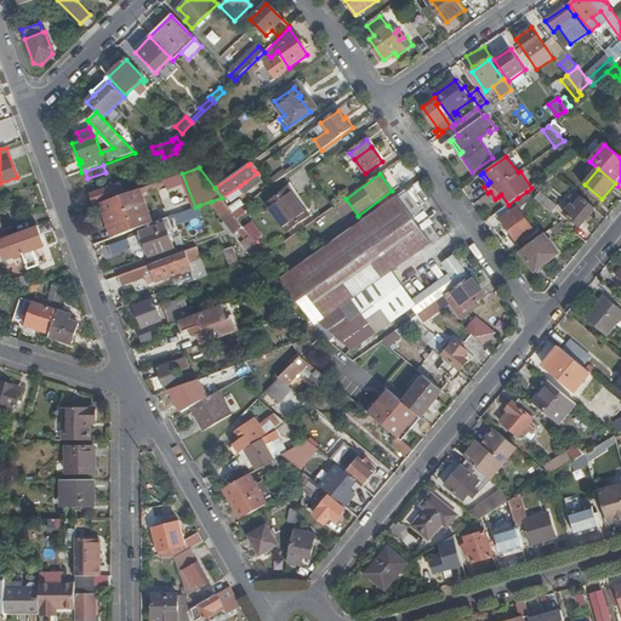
[(425,203),(431,198),(419,182),(412,186),(425,203)]
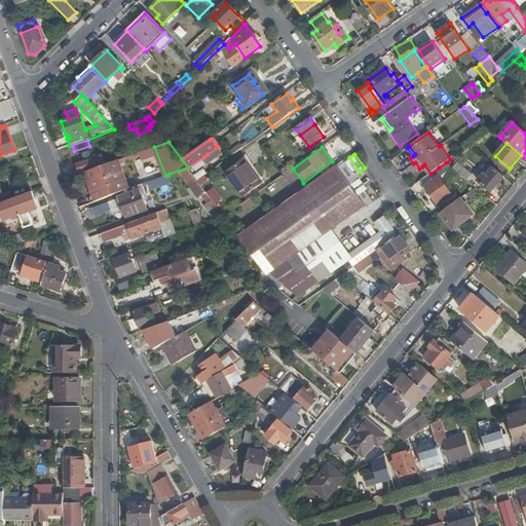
[(80,174),(109,162),(108,160),(105,161),(103,155),(77,164),(80,174)]
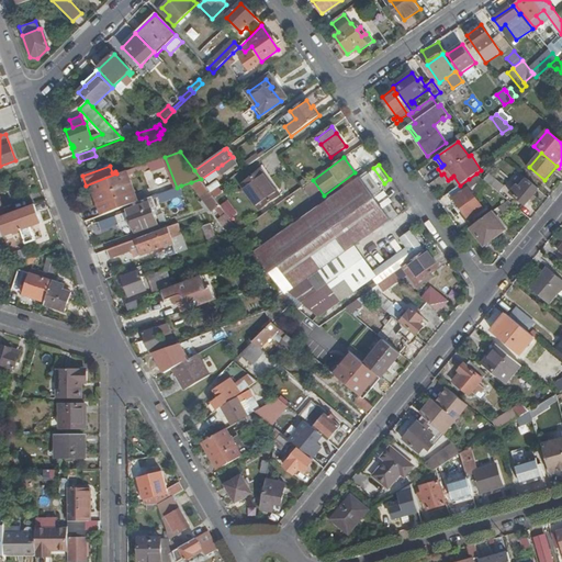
[(261,171),(242,186),(259,210),(276,198),(261,171)]
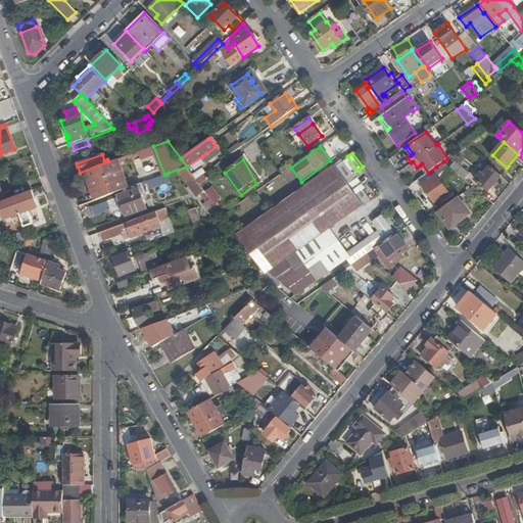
[(123,190),(112,161),(88,171),(98,199),(123,190)]
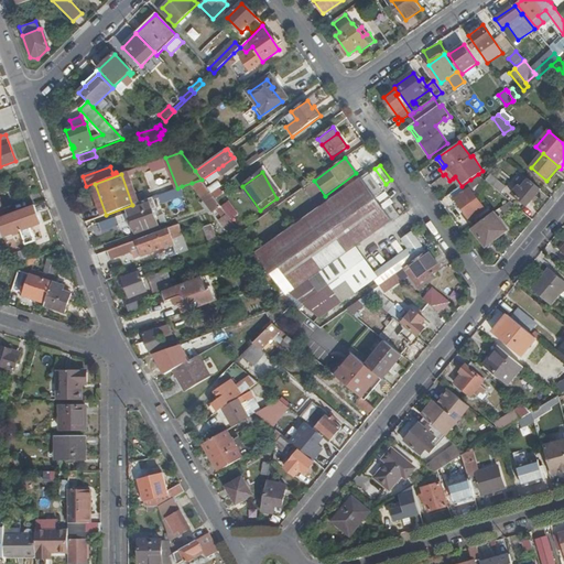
[(258,253),(288,295),(290,294),(355,247),(398,216),(390,205),(382,209),(376,199),(382,195),(368,174),(258,253)]
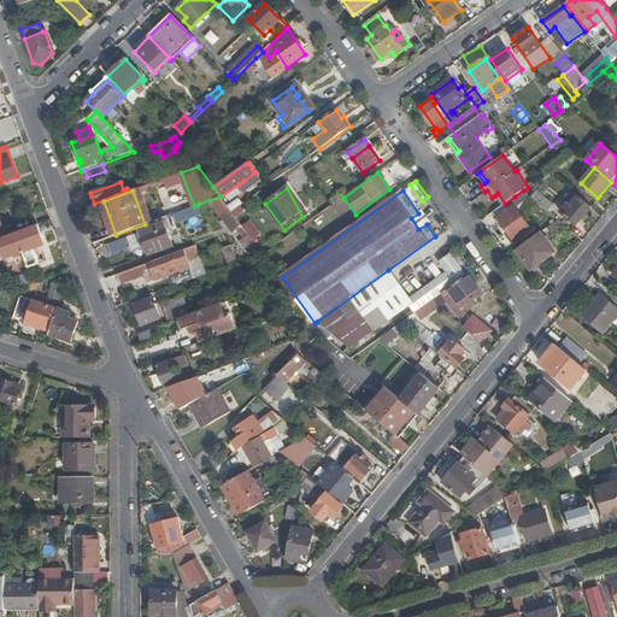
[(503,205),(494,211),(515,240),(524,233),(516,221),(513,218),(510,213),(530,197),(523,191),(515,197),(505,204),(504,204),(503,205)]
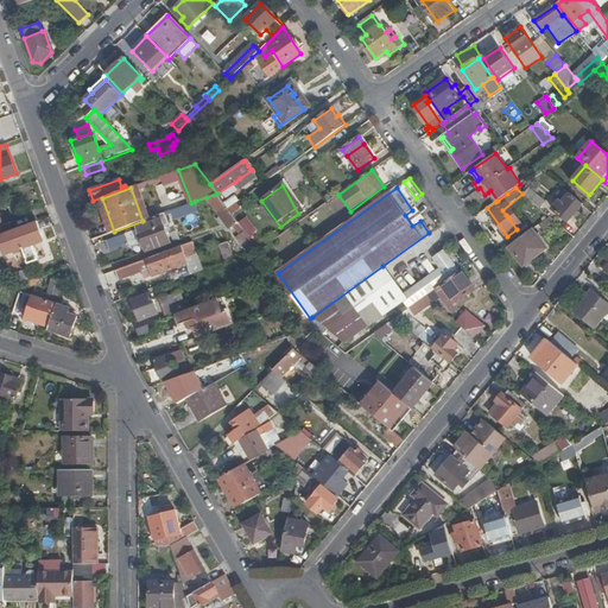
[(525,195),(540,208),(546,202),(530,188),(525,195)]
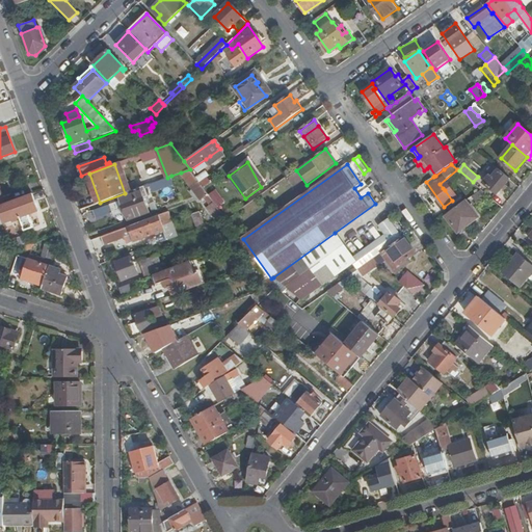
[(497,193),(510,178),(494,164),(486,173),(488,175),(483,182),(497,193)]
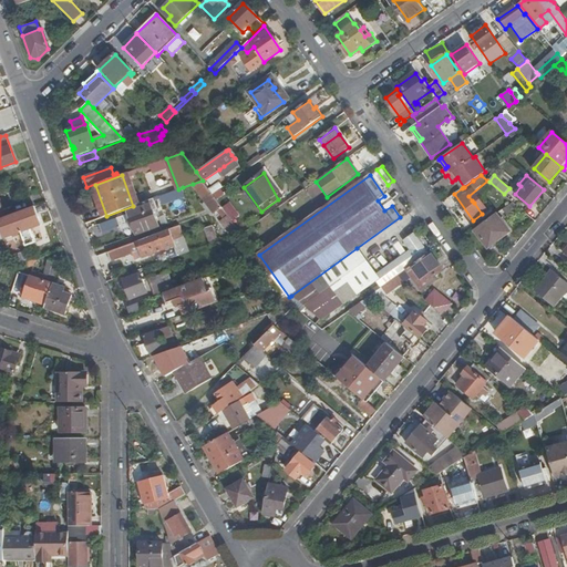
[(455,179),(462,188),(463,187),(464,187),(457,177),(455,179)]
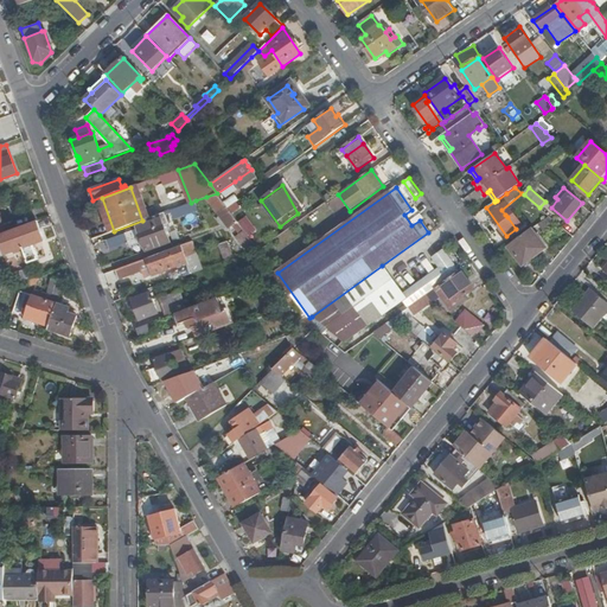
[(238,235),(244,230),(228,208),(223,203),(217,193),(206,197),(229,228),(231,225),(238,235)]
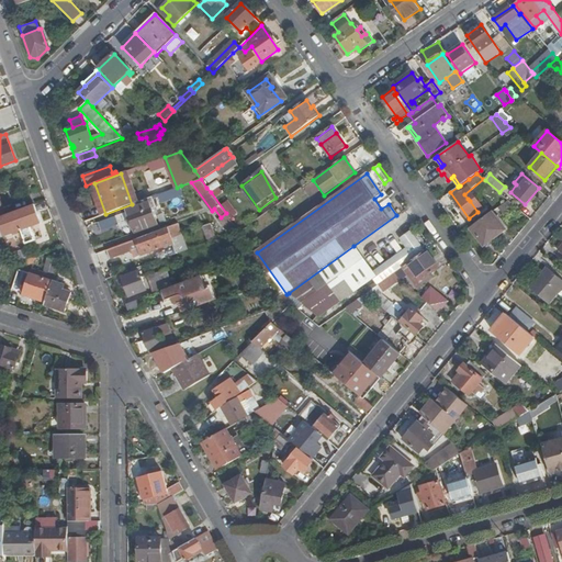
[(216,180),(206,188),(211,192),(221,186),(216,180)]
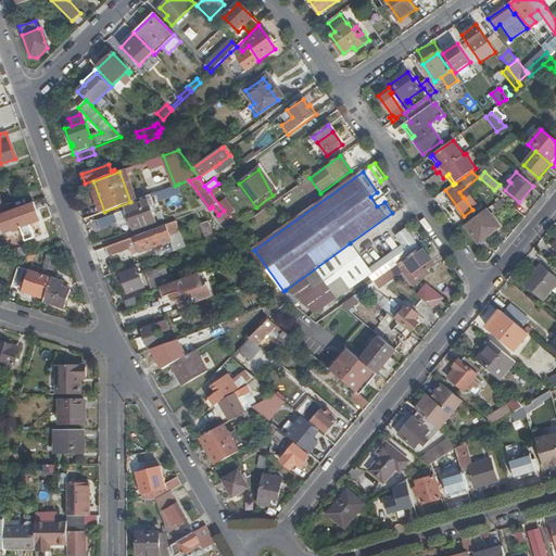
[(104,212),(93,181),(91,182),(102,213),(104,212)]
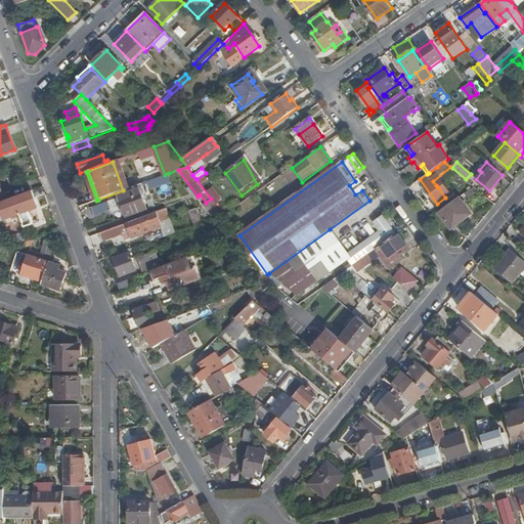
[(171,179),(169,173),(165,175),(148,181),(150,187),(171,179)]
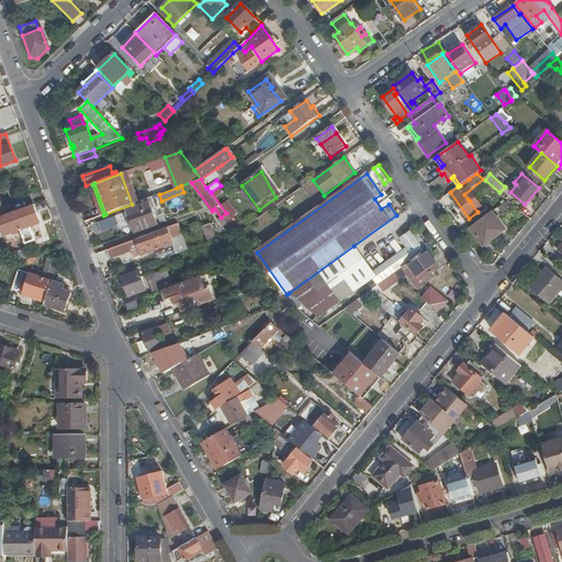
[(153,197),(133,204),(134,208),(97,222),(100,232),(119,225),(120,231),(128,226),(133,225),(135,233),(158,224),(154,212),(157,210),(153,197)]
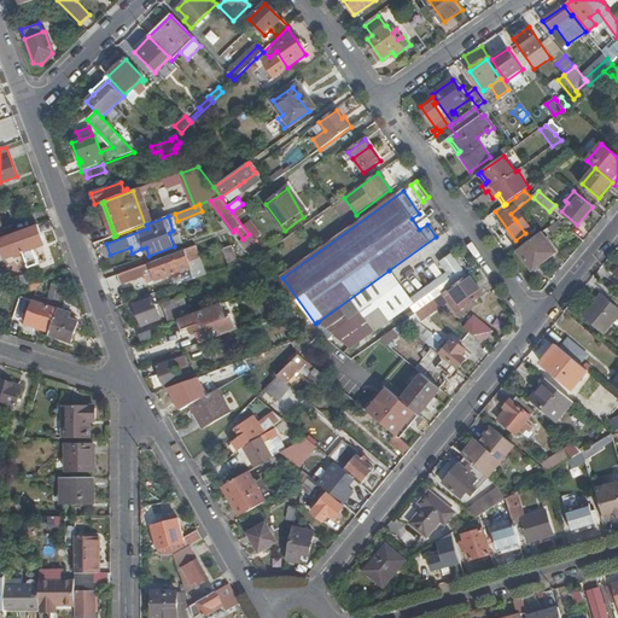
[(45,245),(38,226),(6,237),(0,239),(0,243),(7,260),(24,252),(29,267),(39,263),(34,249),(45,245)]
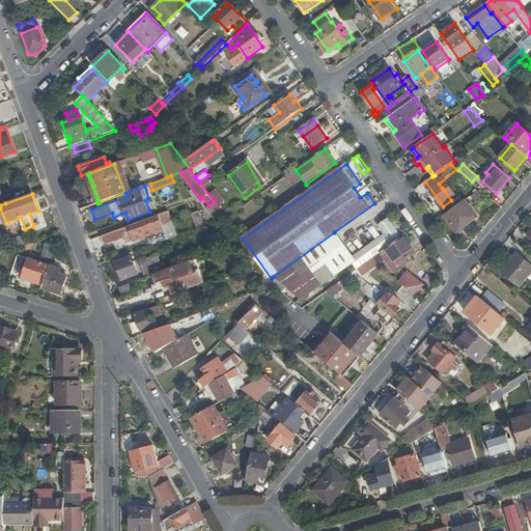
[(457,205),(470,222),(479,215),(467,199),(457,205)]
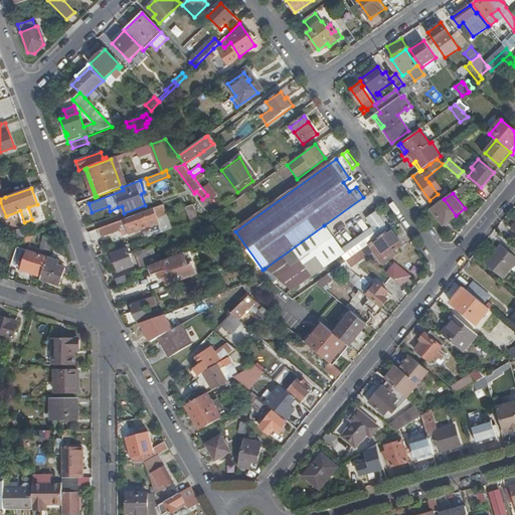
[(210,215),(219,211),(207,195),(202,199),(199,201),(210,215)]
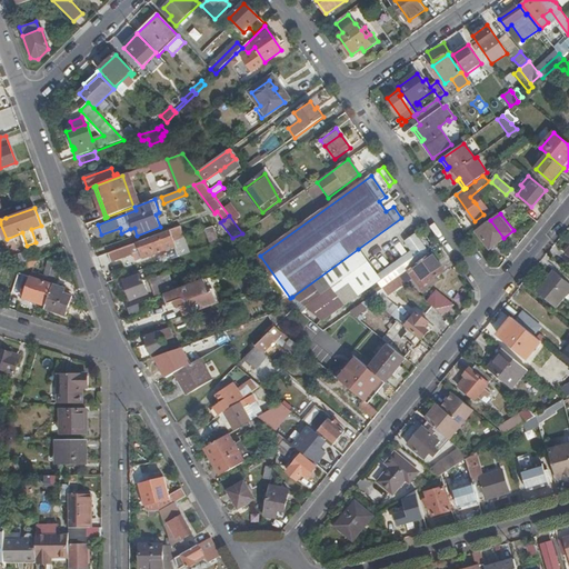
[(491,247),(503,238),(490,220),(478,229),(491,247)]
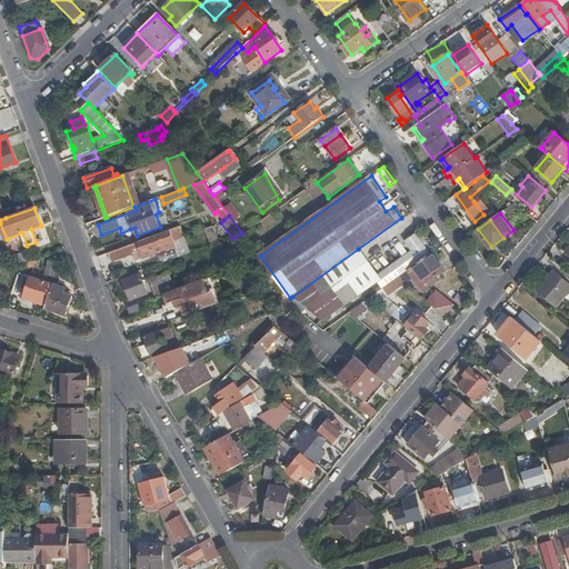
[(207,229),(212,245),(220,242),(216,226),(207,229)]
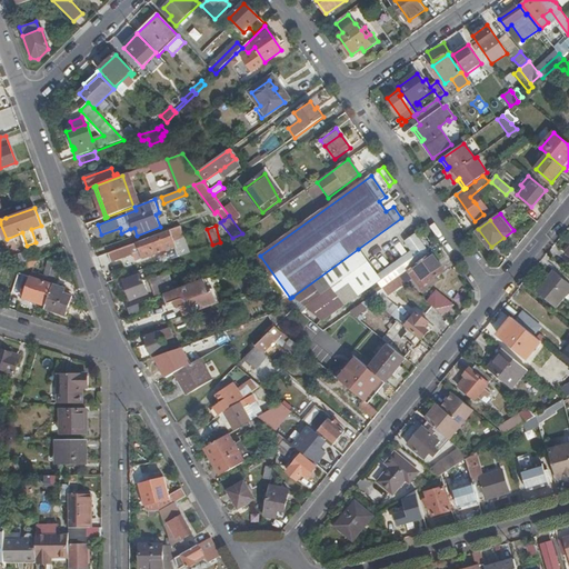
[(175,247),(169,231),(108,255),(112,265),(141,253),(142,259),(175,247)]
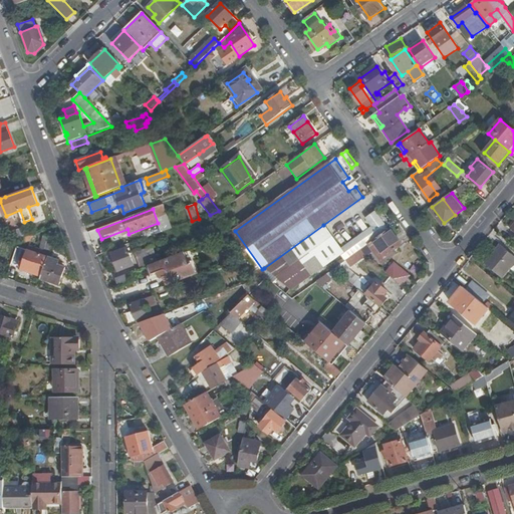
[(340,250),(330,235),(274,276),(292,292),(341,256),(342,259),(334,266),(335,268),(347,259),(346,259),(389,229),(375,212),(366,218),(372,227),(340,250)]
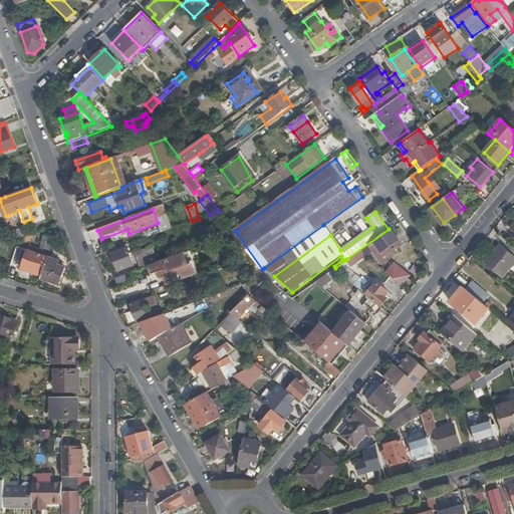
[(330,235),(323,225),(264,268),(274,276),(330,235)]
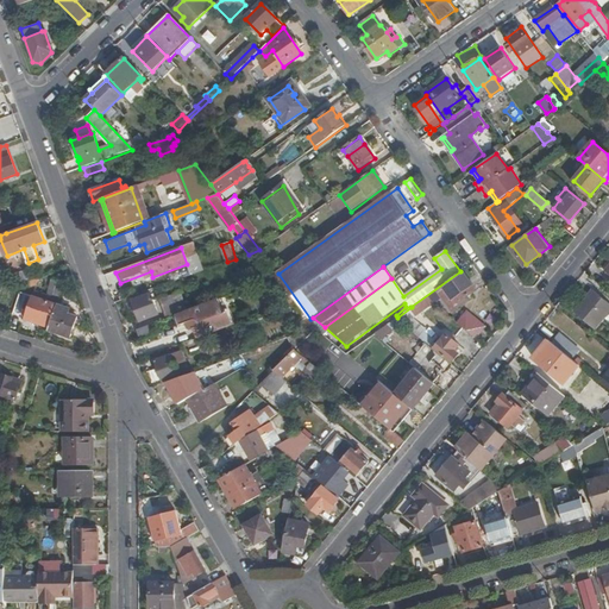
[(476,290),(463,271),(443,284),(457,305),(476,290)]
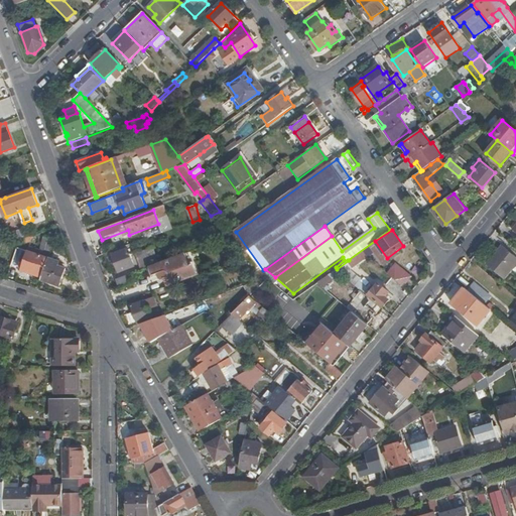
[(378,249),(373,243),(368,246),(373,252),(378,249)]
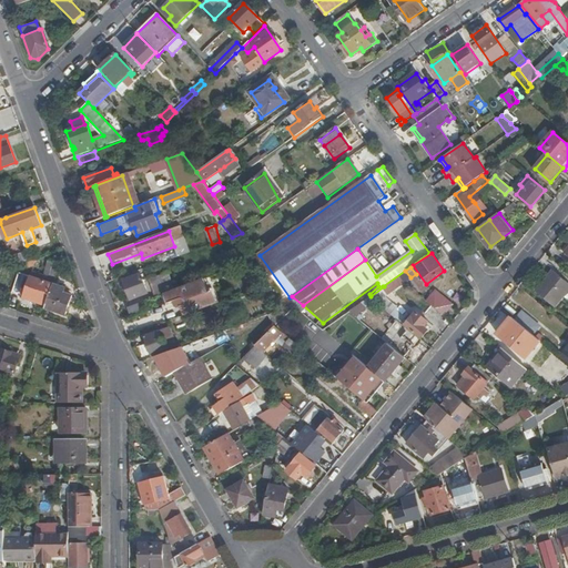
[(411,277),(405,271),(399,275),(405,282),(411,277)]
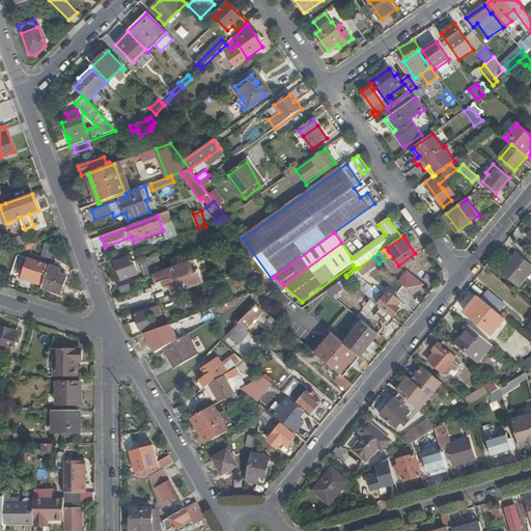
[(530,263),(518,253),(514,257),(530,271),(530,263)]
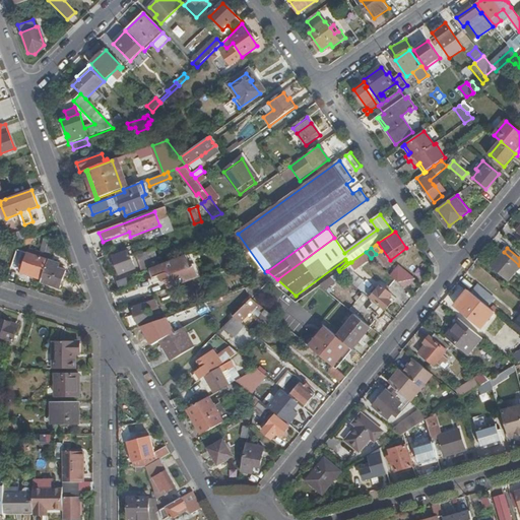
[(121,274),(136,268),(129,251),(114,257),(116,262),(113,263),(115,268),(118,267),(121,274)]
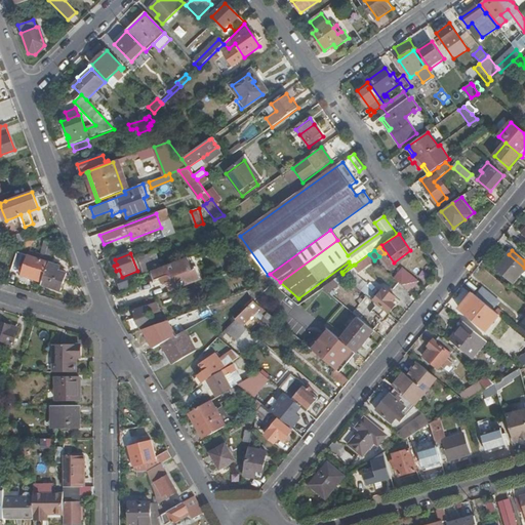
[(138,260),(145,275),(153,272),(159,270),(153,254),(138,260)]
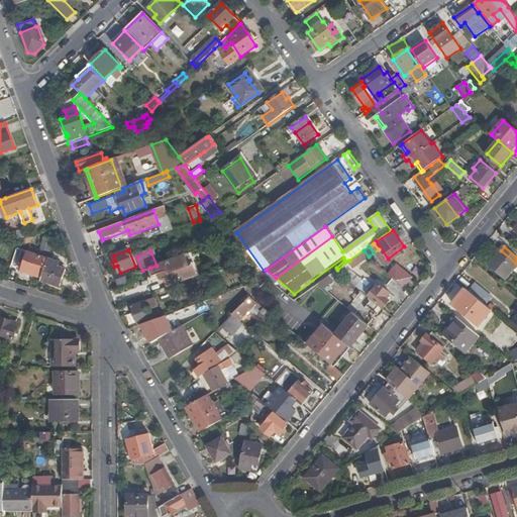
[(368,257),(364,250),(355,256),(360,263),(368,257)]
